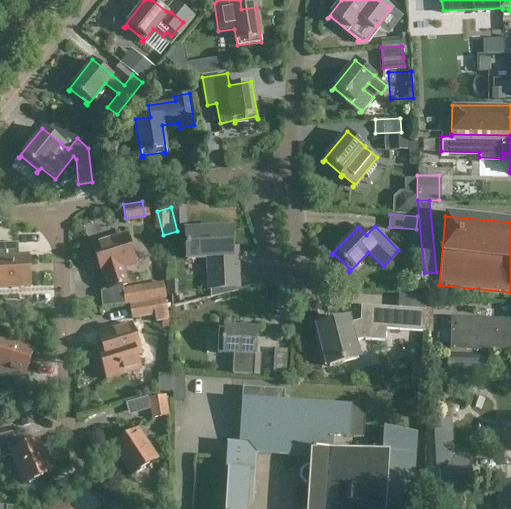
[(209,297),(237,290),(235,254),(231,254),(230,229),(184,231),(185,257),(207,257),(209,288),(209,297)]
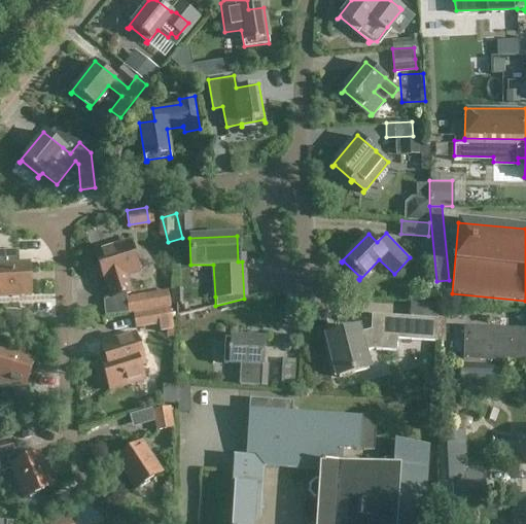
[(104,281),(105,280),(111,297),(131,290),(126,274),(139,270),(130,239),(94,250),(104,281)]
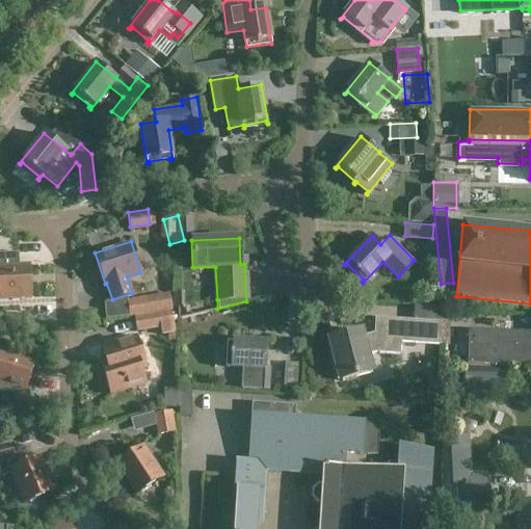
[(0,297),(31,296),(29,263),(18,264),(18,250),(0,252),(0,297)]
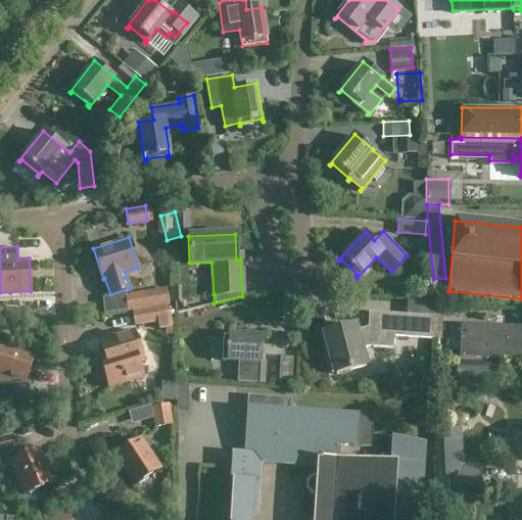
[(415,337),(433,338),(433,300),(408,298),(407,315),(369,312),(369,314),(368,327),(357,330),(356,324),(324,332),(328,350),(331,349),(337,372),(336,372),(336,373),(366,366),(362,347),(372,345),(372,346),(374,346),(393,347),(394,336),(415,337)]
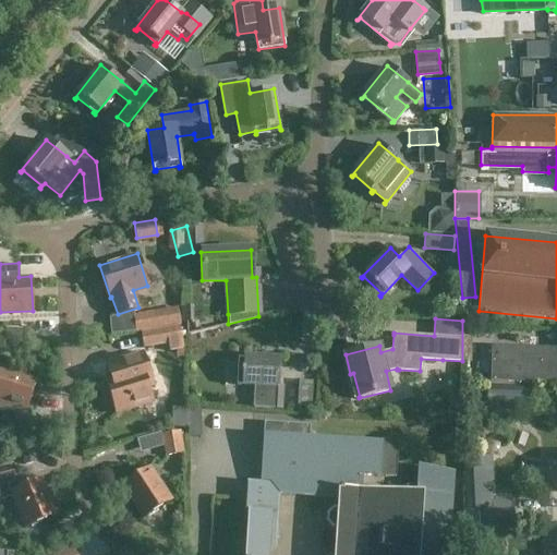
[(182,347),(179,324),(140,330),(142,345),(168,341),(169,349),(176,348),(176,357),(182,357),(182,347)]
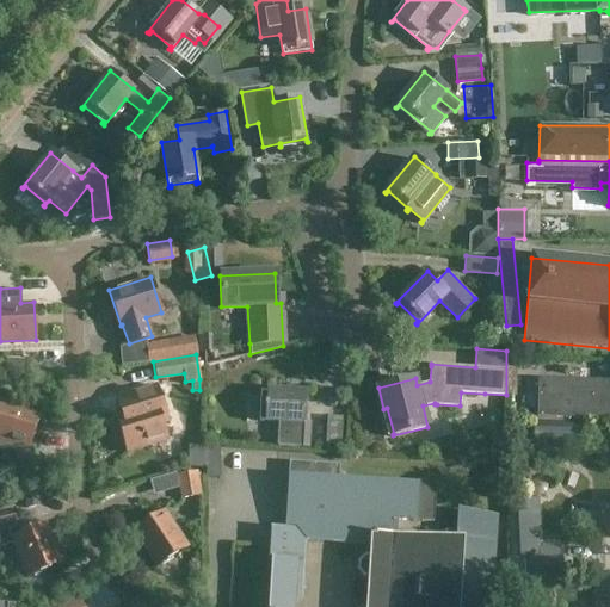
[(22,371),(23,359),(6,358),(6,371),(22,371)]
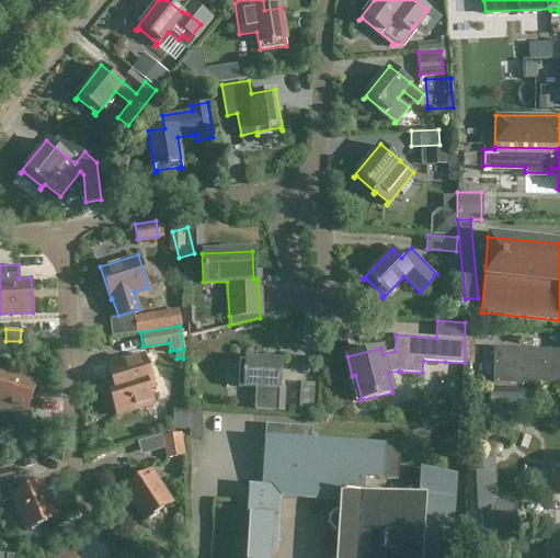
[(559,349),(494,346),(493,383),(559,385),(559,349)]
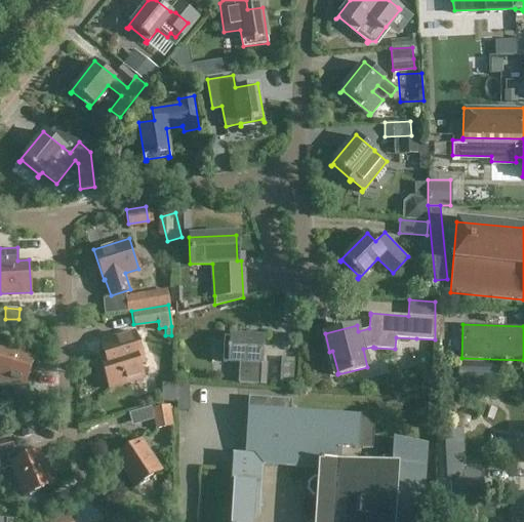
[(99,340),(105,356),(99,357),(109,389),(144,377),(138,358),(143,356),(135,331),(99,340)]
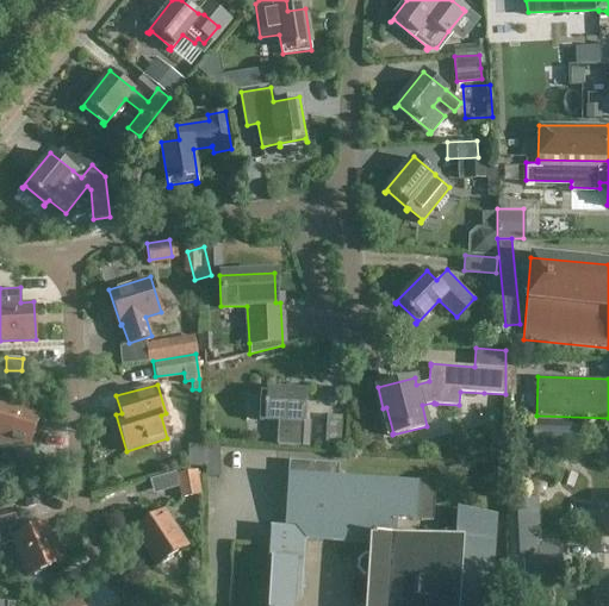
[(259,419),(277,420),(275,439),(303,441),(304,422),(306,393),(261,389),(260,391),(267,391),(265,418),(259,418),(259,419)]
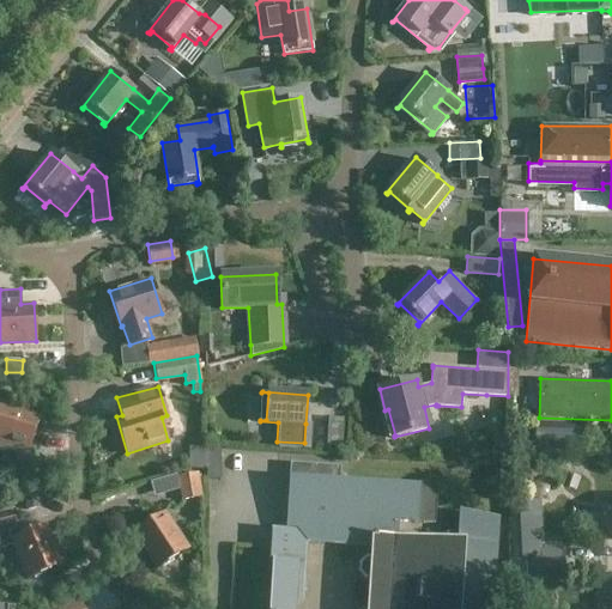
[(0,449),(4,450),(5,445),(14,449),(13,454),(18,455),(17,460),(28,462),(32,449),(29,448),(40,414),(0,401),(0,449)]
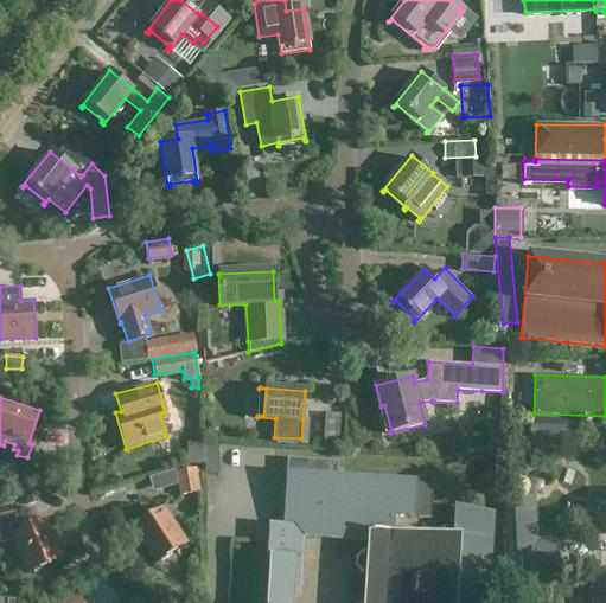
[(340,412),(325,412),(324,441),(339,441),(340,412)]
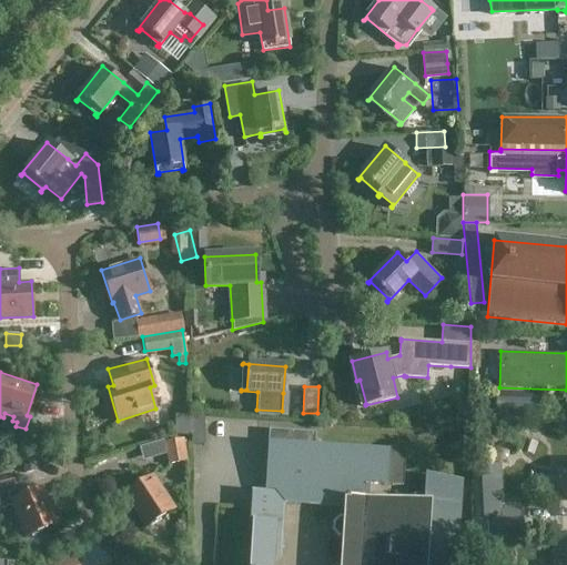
[(204,442),(203,415),(190,415),(190,442),(204,442)]
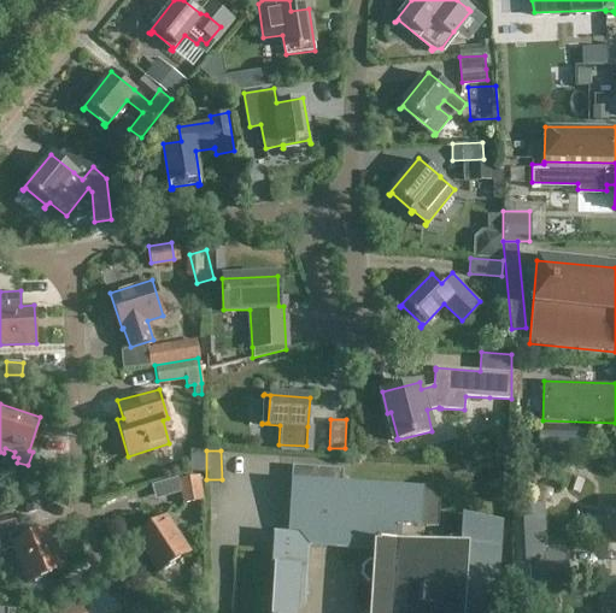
[(271,579),(268,612),(295,612),(297,596),(304,597),(308,543),(374,548),(373,561),(370,561),(369,561),(367,563),(365,564),(363,565),(362,566),(362,569),(361,571),(361,572),(362,575),(362,577),(363,578),(364,579),(367,581),(368,582),(370,582),(371,583),(369,612),(367,612),(363,612),(362,612),(482,612),(485,582),(498,582),(502,520),(464,514),(464,517),(461,544),(400,541),(402,524),(438,526),(440,490),(342,483),(342,469),(292,466),(288,532),(273,531),(273,532),(274,532),(271,567),(275,567),(275,579),(271,579)]
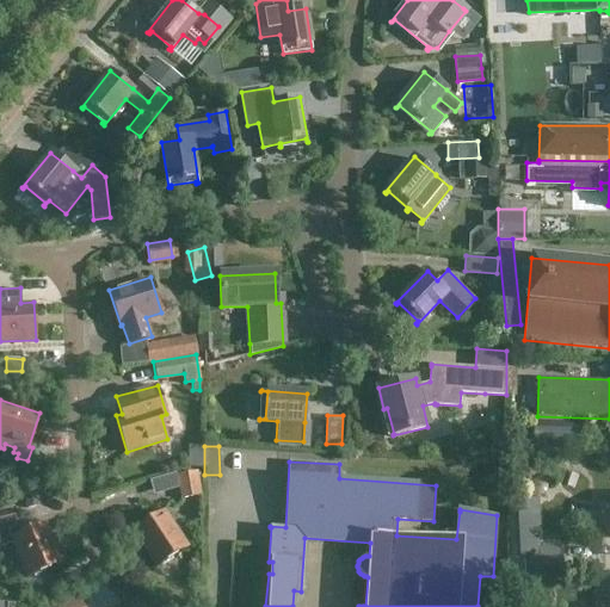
[(196,468),(182,471),(176,472),(180,497),(201,494),(196,468)]
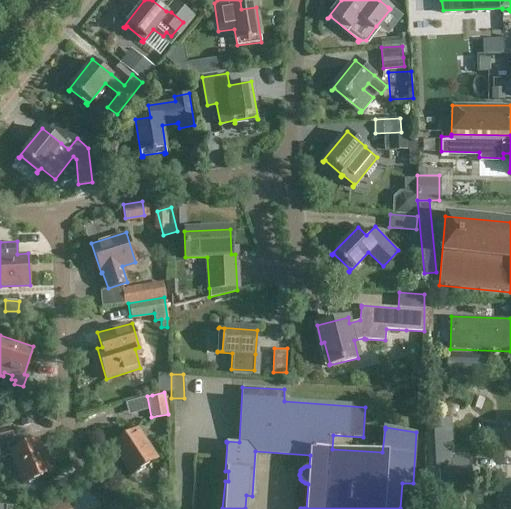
[(16,398),(16,400),(6,403),(9,416),(19,414),(19,411),(29,409),(26,396),(16,398)]
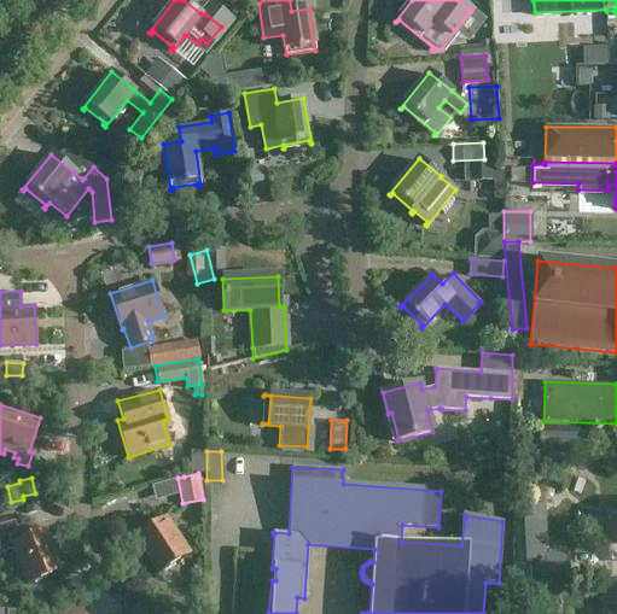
[(39,509),(35,493),(23,496),(23,500),(27,512),(39,509)]
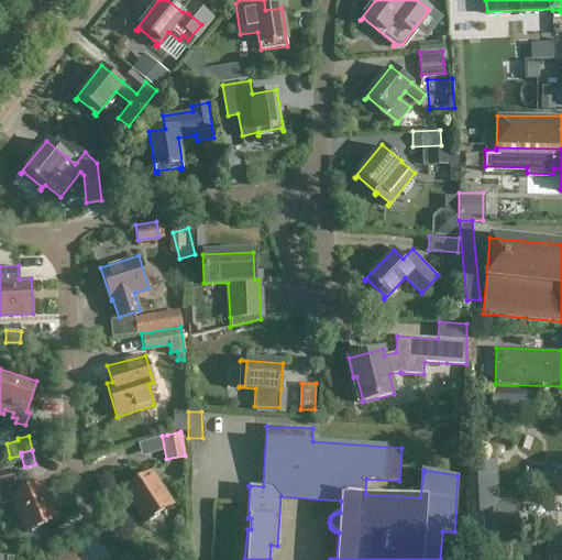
[(13,468),(0,471),(0,487),(18,483),(13,468)]
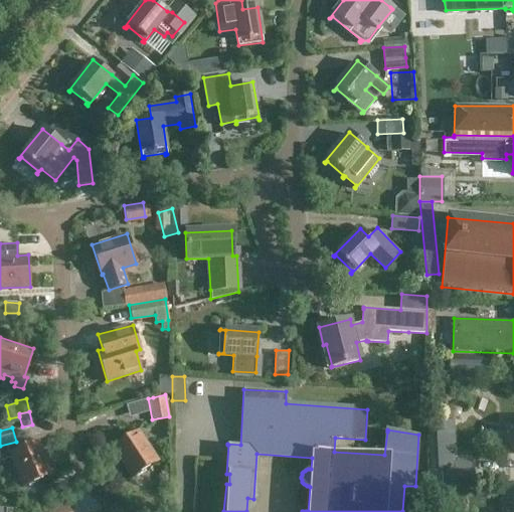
[(138,430),(112,447),(132,477),(158,460),(138,430)]
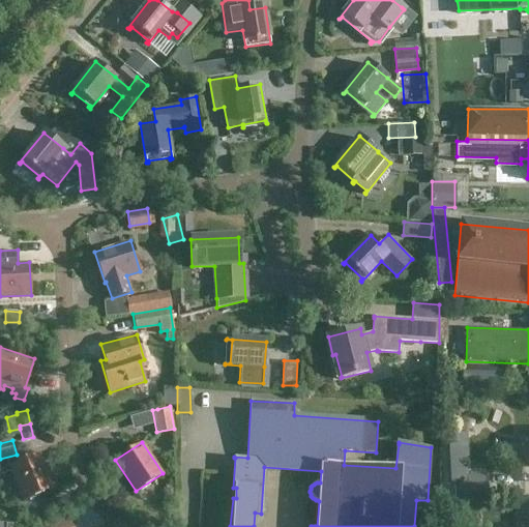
[(39,454),(9,466),(23,500),(53,488),(39,454)]
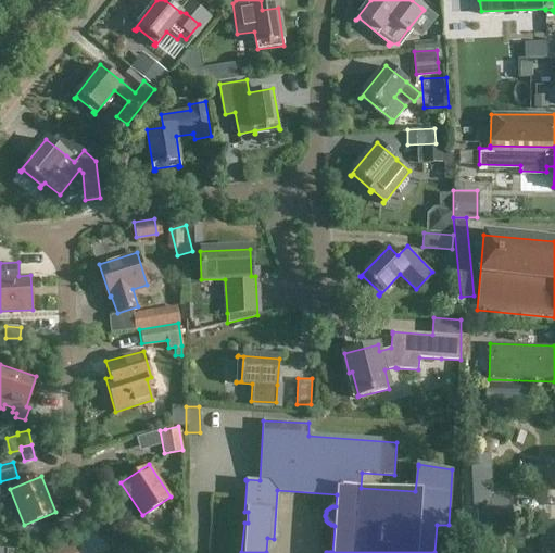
[(512,504),(509,504),(476,506),(477,526),(513,525),(512,504)]
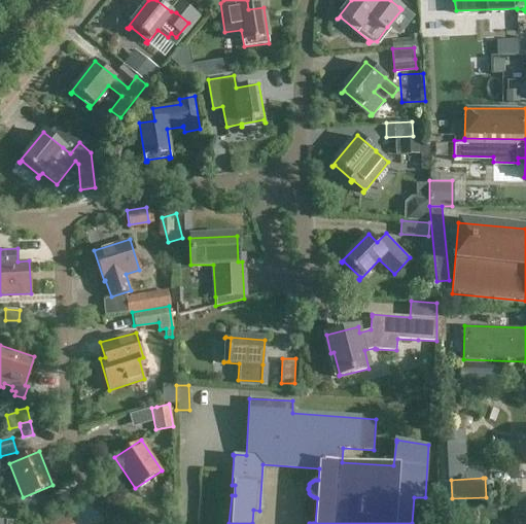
[(71,523),(64,510),(42,521),(42,523),(71,523)]
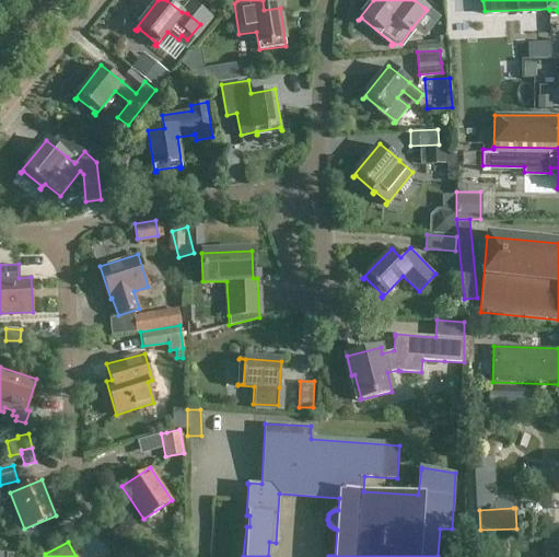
[(533,556),(540,555),(538,544),(522,548),(524,556),(533,556)]
